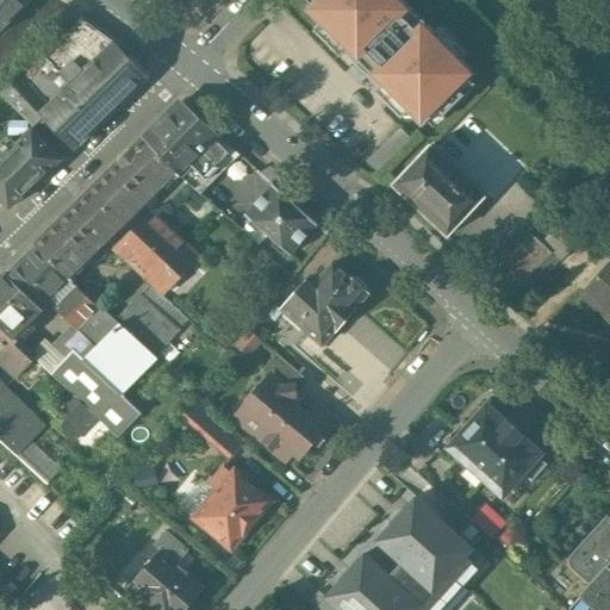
[(0,0),(0,29),(29,0),(0,0)]
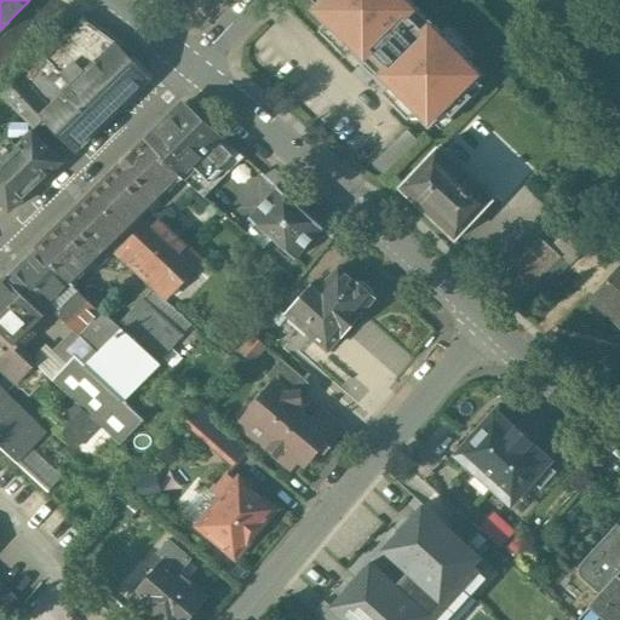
[(320,0),(310,10),(325,24),(319,30),(345,58),(349,55),(384,90),(380,93),(408,120),(414,114),(429,128),(446,113),(451,118),(472,97),(466,91),(483,75),(469,59),(475,53),(461,40),(455,46),(429,19),(428,21),(418,11),(419,10),(408,0),(320,0)]
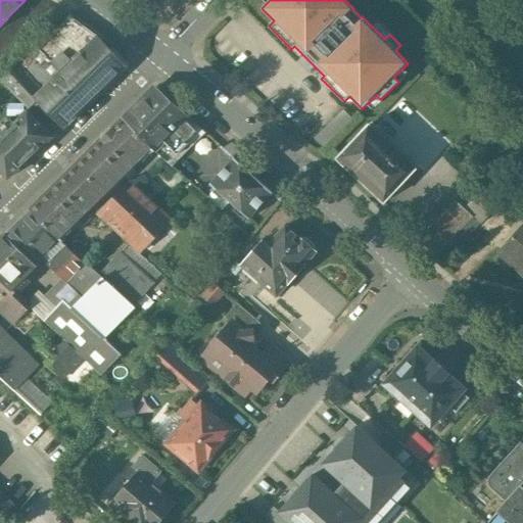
[(42,44),(93,97),(119,73),(115,69),(115,61),(119,58),(99,39),(72,17),(42,44)]
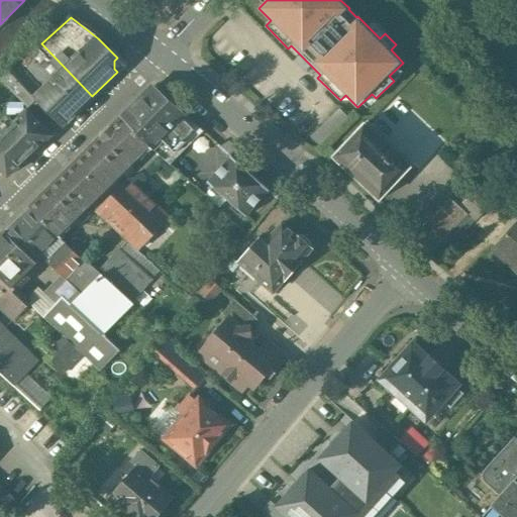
[(92,96),(41,43),(19,65),(17,64),(0,80),(27,107),(36,99),(62,125),(92,96)]
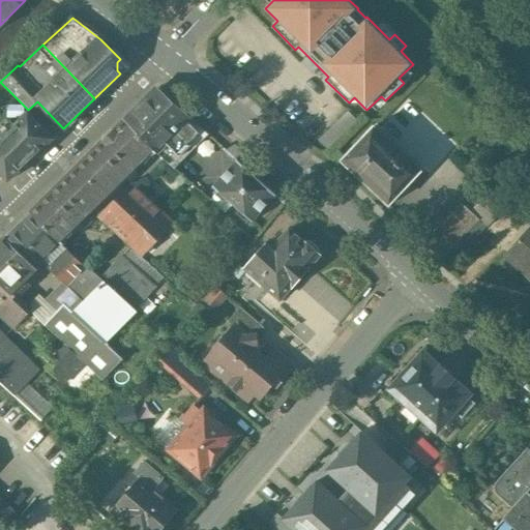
[(166,96),(162,101),(152,93),(124,121),(151,149),(157,155),(173,169),(208,134),(166,96)]
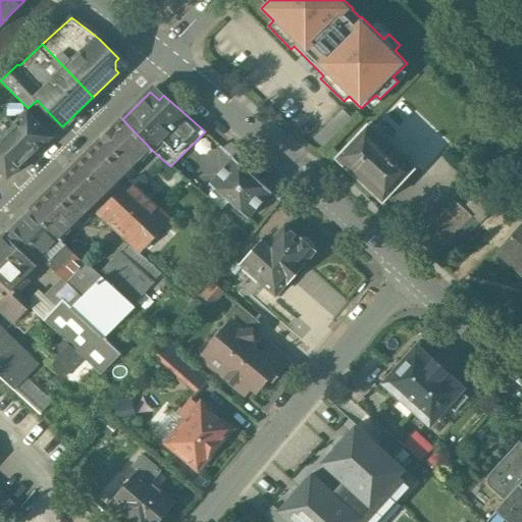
[(344,108),(317,138),(325,146),(353,115),(344,108)]
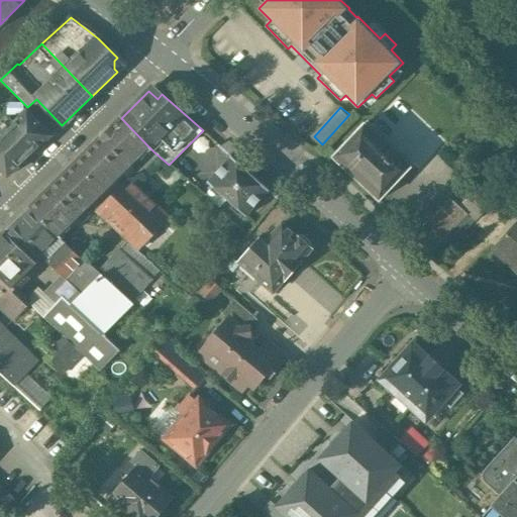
[(27,110),(14,123),(0,136),(0,170),(7,177),(52,135),(27,110)]
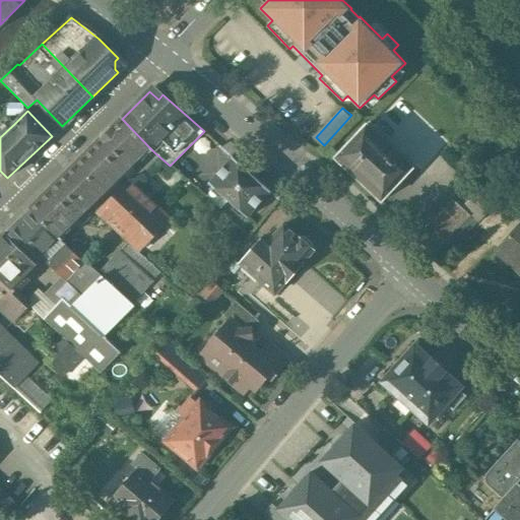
[(76,164),(103,191),(148,146),(122,119),(76,164)]
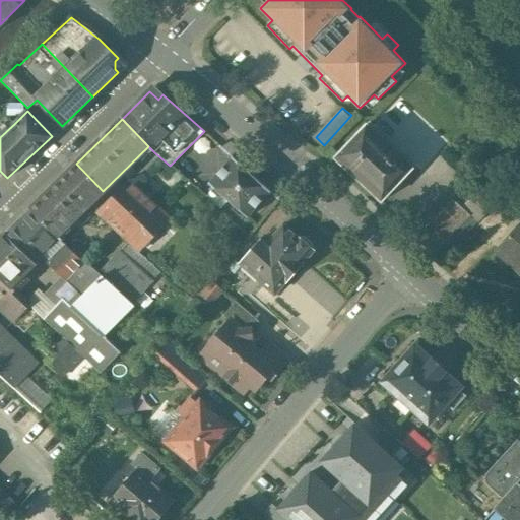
[(412,169),(366,125),(334,158),(336,159),(379,200),(380,202),(412,169)]
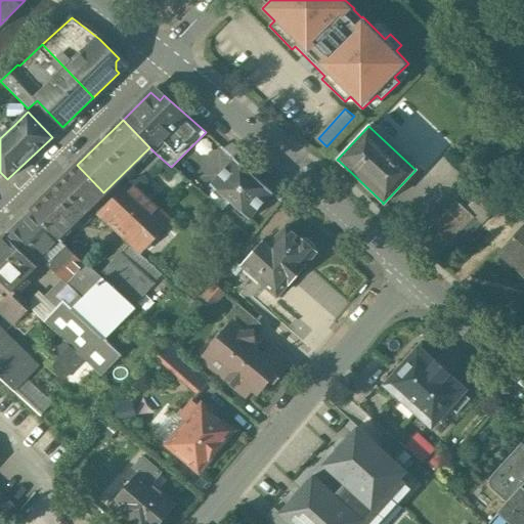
[(272,192),(233,158),(210,184),(249,219),(272,192)]
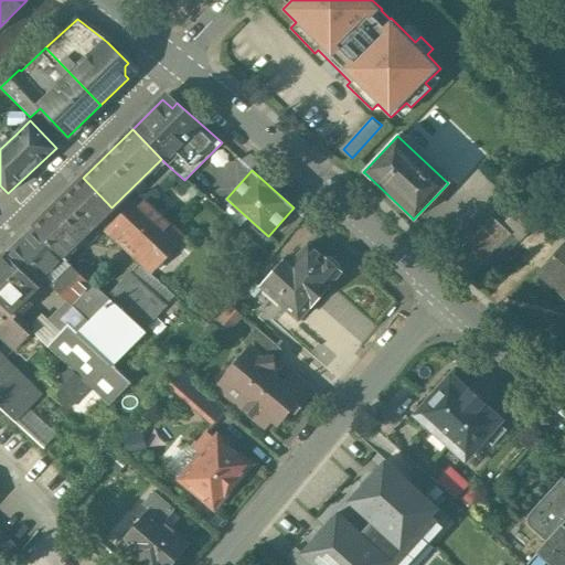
[(112,208),(83,178),(32,227),(62,257),(112,208)]
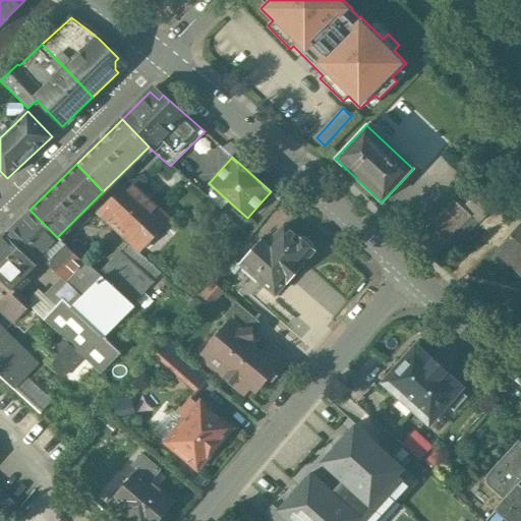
[(170,220),(128,180),(97,213),(139,251),(170,220)]
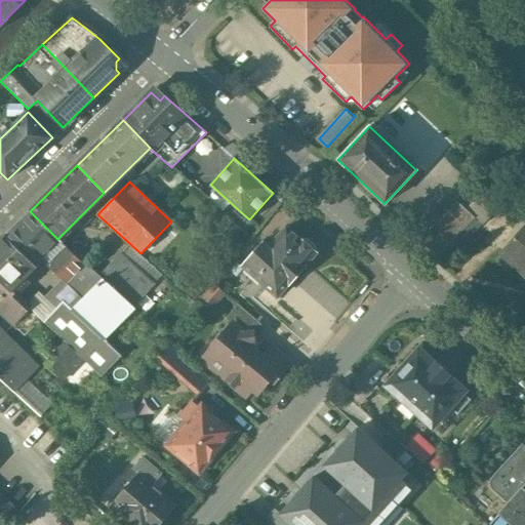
[(455,201),(420,238),(439,255),(474,217),(455,201)]
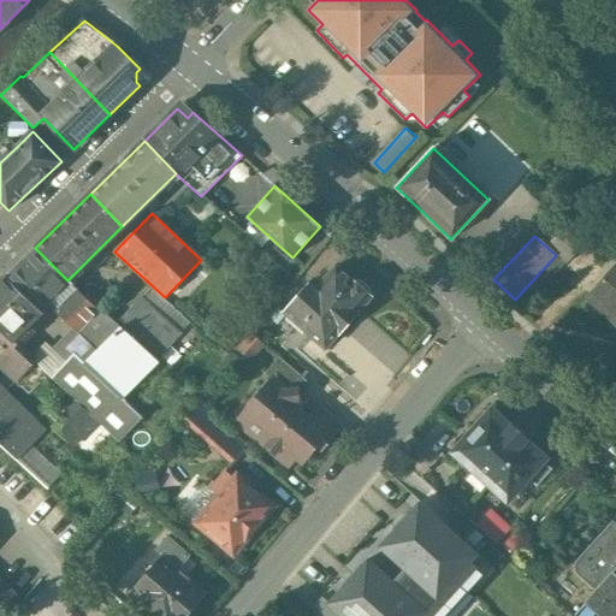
[(67,280),(35,248),(5,278),(40,312),(59,292),(70,283),(67,280)]
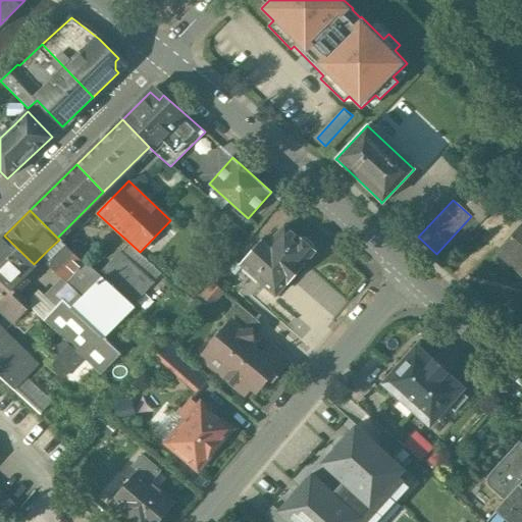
[(521,223),(497,252),(521,273),(521,223)]
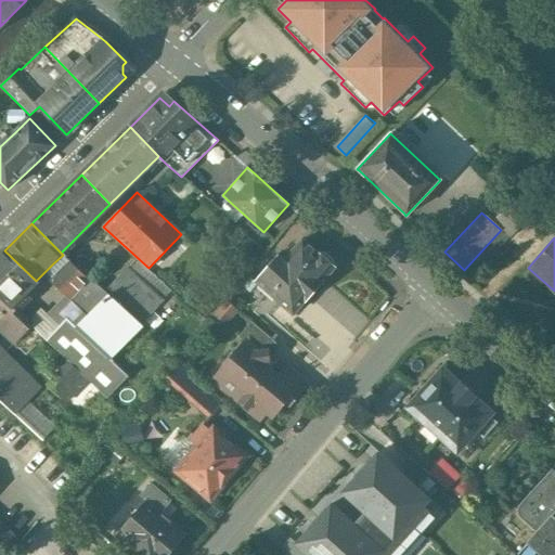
[(287,257),(282,252),(256,281),(282,305),(293,313),(305,300),(322,281),(334,268),(333,259),(324,252),(317,252),(315,253),(301,240),(287,257)]
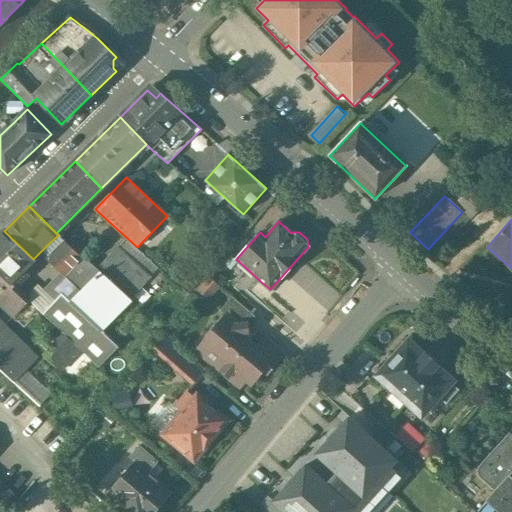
[(33,259),(4,231),(0,235),(0,273),(28,301),(30,300),(11,281),(33,259)]
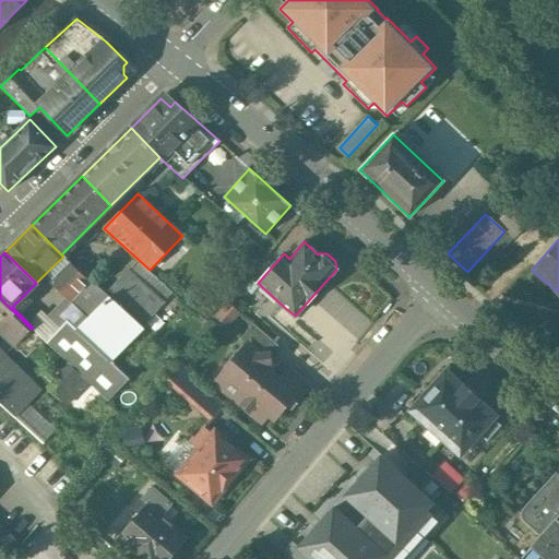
[(69,262),(63,257),(54,265),(60,272),(69,262)]
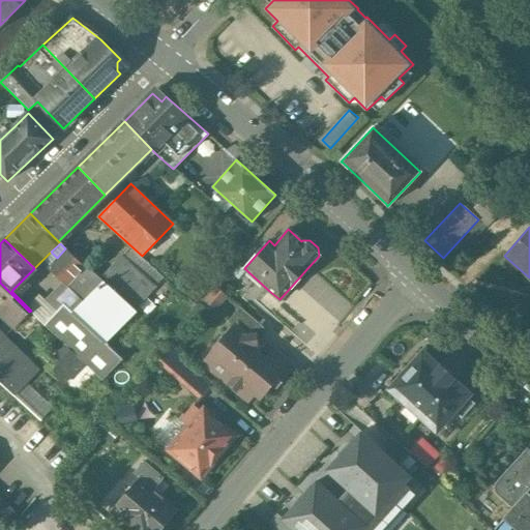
[(57,258),(47,267),(66,287),(86,267),(86,266),(84,267),(65,248),(57,258)]
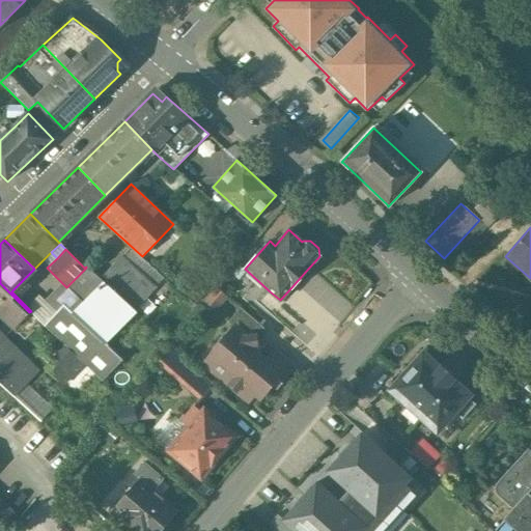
[(155,287),(121,257),(101,280),(104,283),(135,310),(155,287)]
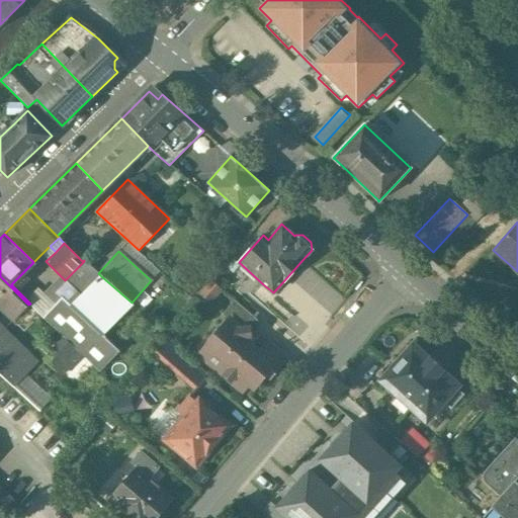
[(84,261),(65,280),(81,295),(101,276),(98,273),(84,261)]
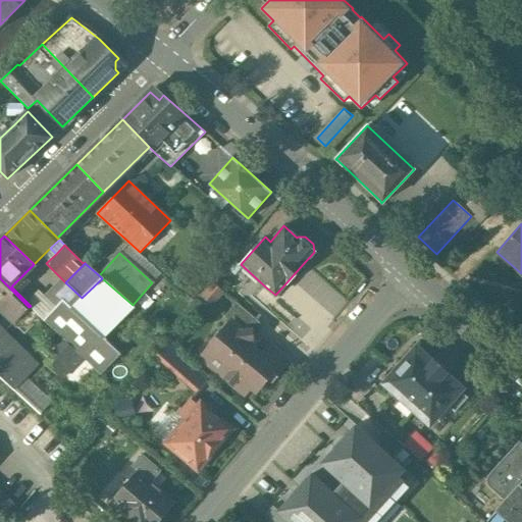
[(29,307),(0,278),(0,312),(12,324),(24,312),(29,307)]
